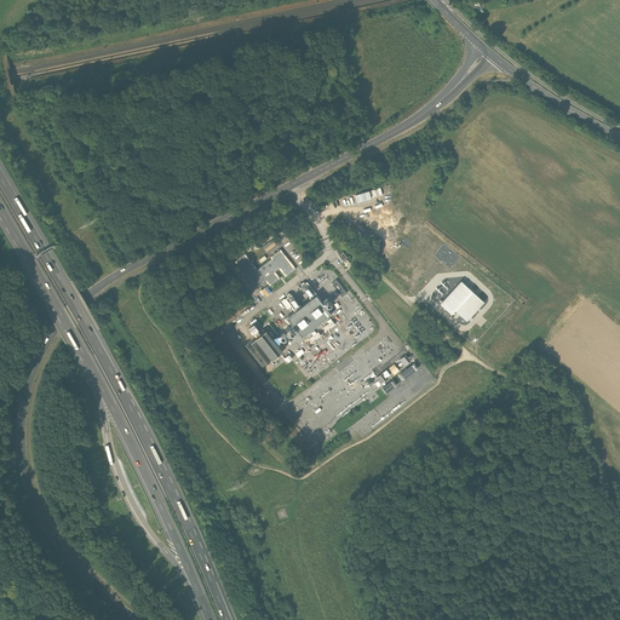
[(354,202),(371,196),(368,189),(351,195),(354,202)]
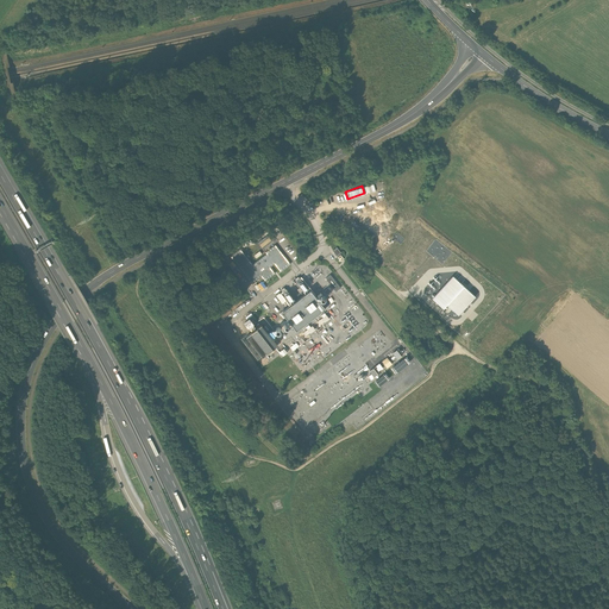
[(271,240),(269,237),(259,245),(262,248),(271,240)]
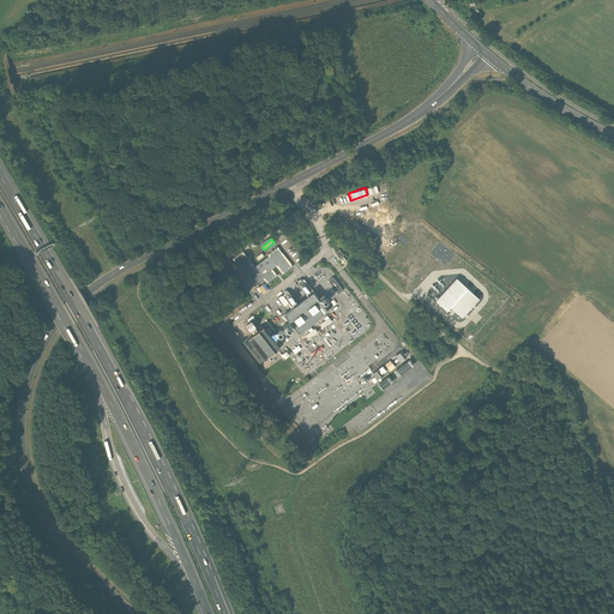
[(242,252),(233,259),(254,287),(264,278),(268,284),(277,276),(272,270),(276,266),(283,274),(293,266),(277,247),(268,254),(269,257),(254,268),(242,252)]
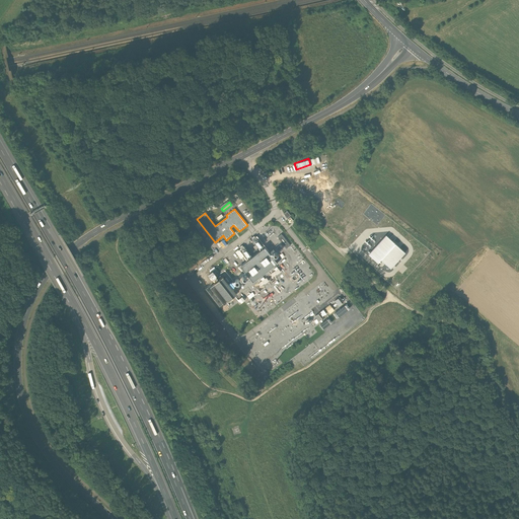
[(290,245),(281,234),(277,237),(286,248),(290,245)]
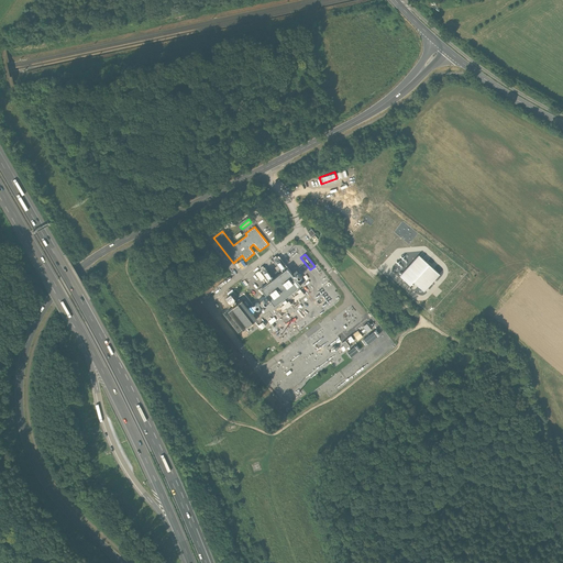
[(418,255),(399,275),(410,286),(414,282),(423,291),(439,274),(418,255)]
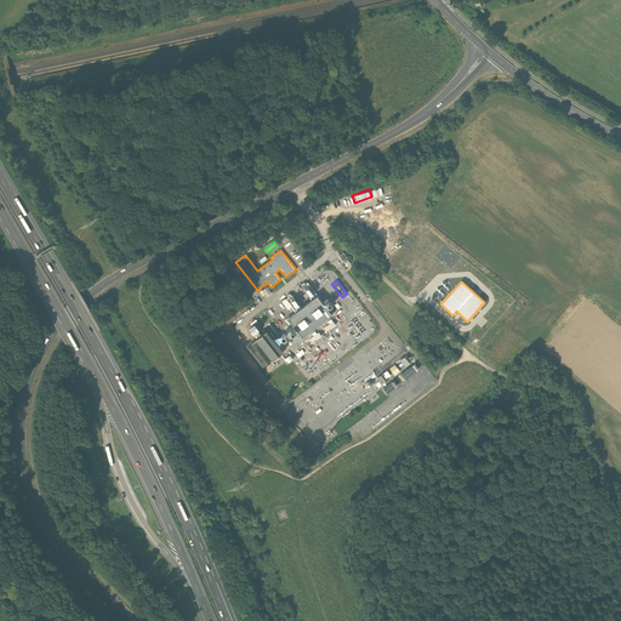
[(298,311),(288,319),(302,337),(331,314),(317,296),(315,296),(308,286),(305,289),(312,300),(301,308),(294,297),(290,301),(298,311)]
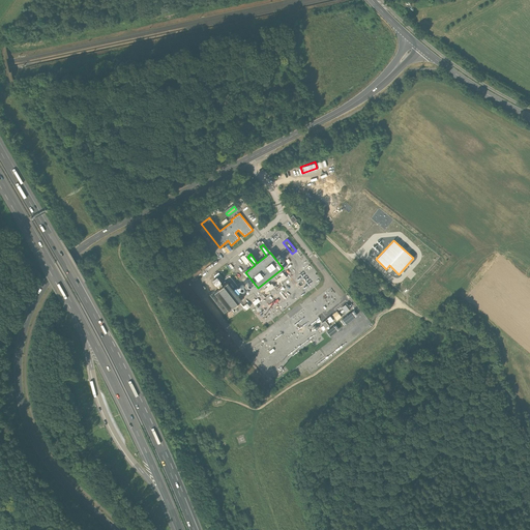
[(248,262),(243,255),(240,258),(245,265),(248,262)]
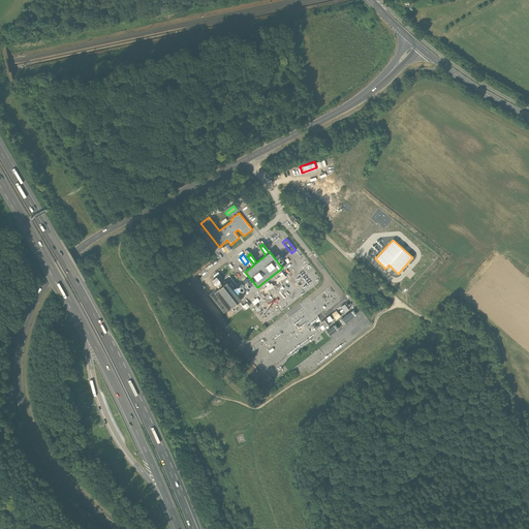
[(216,261),(206,269),(208,271),(217,263),(216,261)]
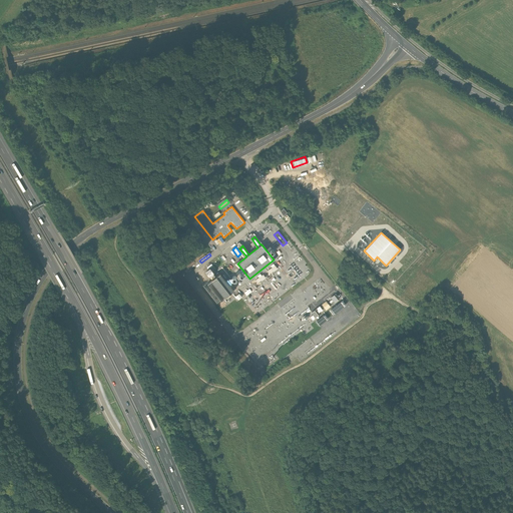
[(278,269),(275,266),(268,272),(270,274),(273,271),(274,272),(278,269)]
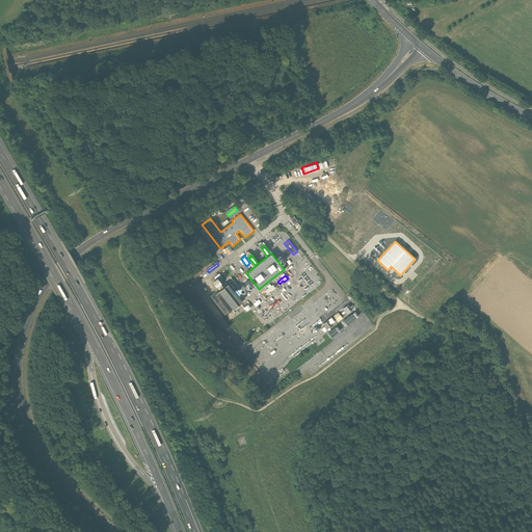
[(220,291),(215,295),(230,313),(236,308),(237,310),(239,308),(238,306),(242,302),(239,299),(241,297),(239,295),(240,295),(239,294),(241,293),(240,292),(241,292),(242,291),(243,291),(244,290),(244,289),(244,288),(242,287),(241,288),(241,289),(240,290),(239,290),(238,290),(237,291),(236,290),(234,292),(228,285),(227,286),(225,284),(223,286),(224,288),(223,289),(221,287),(221,284),(219,281),(214,285),(216,288),(219,289),(220,291)]
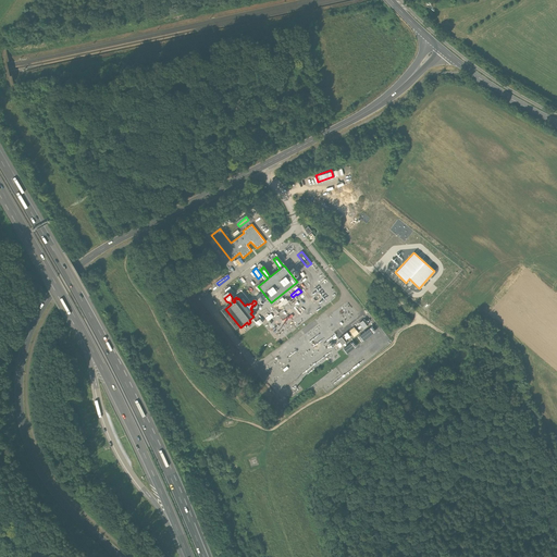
[(288,301),(285,298),(276,305),(279,308),(284,304),(284,305),(288,301)]
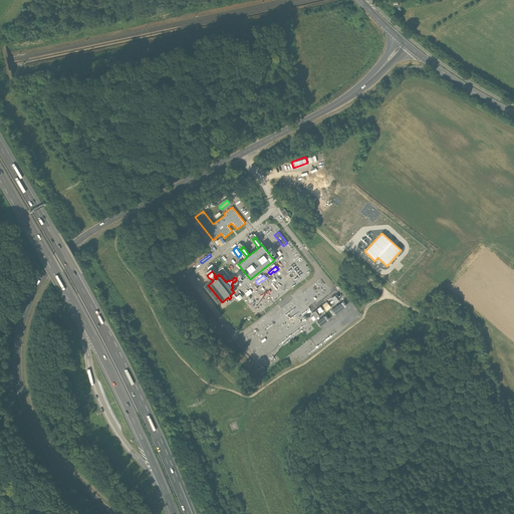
[(337,296),(336,294),(331,298),(332,299),(329,302),(331,303),(334,301),(335,302),(340,299),(338,297),(341,295),(340,294),(337,296)]
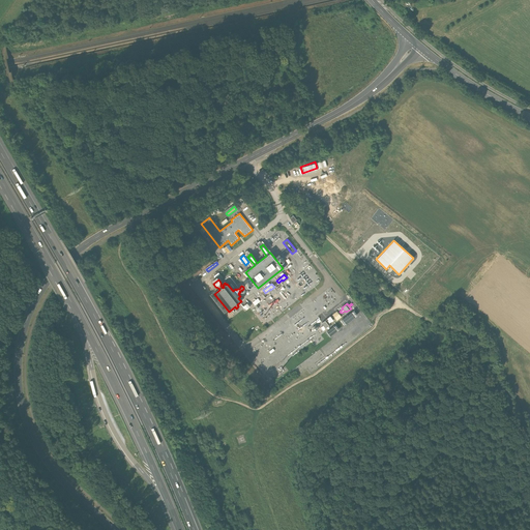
[(341,317),(336,312),(332,315),(336,320),(341,317)]
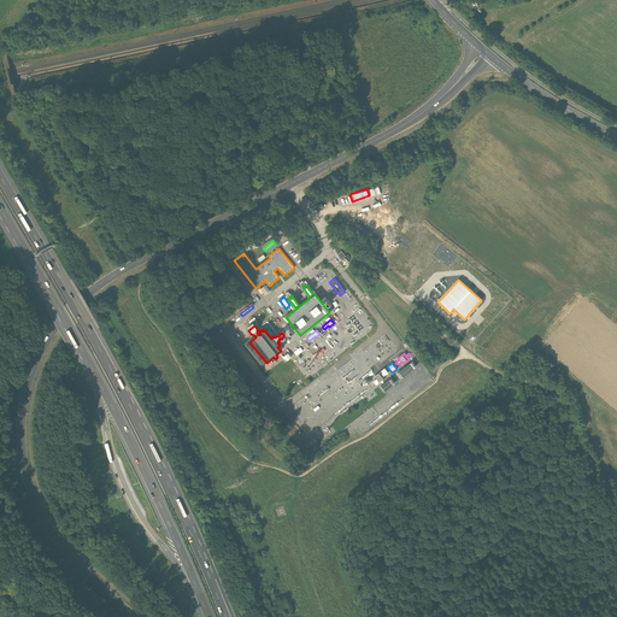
[(415,368),(410,363),(398,371),(403,377),(415,368)]
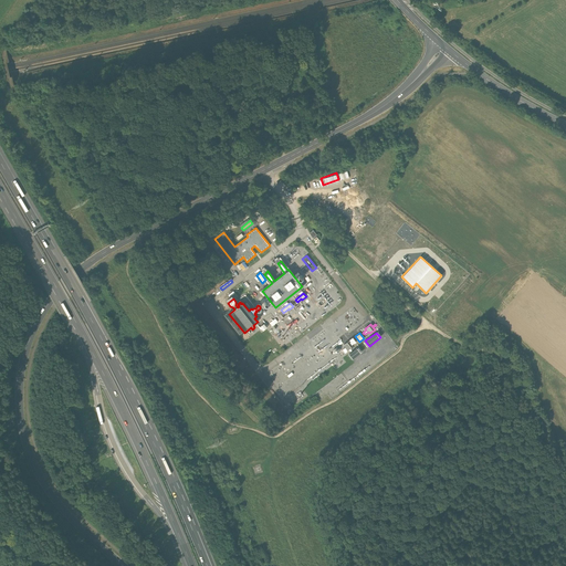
[(345,347),(343,349),(345,353),(347,352),(346,350),(347,349),(347,350),(348,349),(350,350),(352,350),(350,348),(353,346),(352,345),(354,343),(356,342),(353,337),(349,339),(350,342),(349,343),(348,341),(343,345),(345,347)]
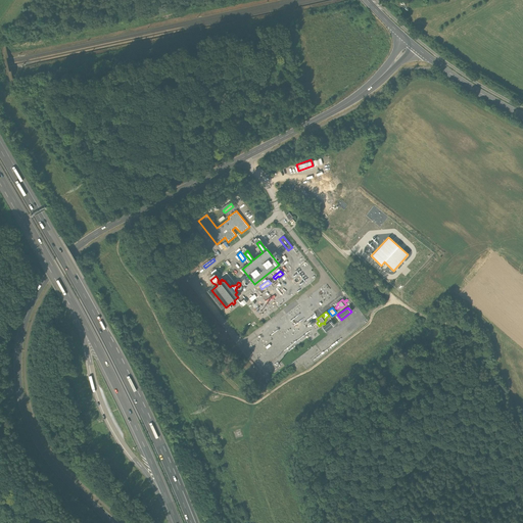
[(333,326),(329,322),(323,327),(326,331),(333,326)]
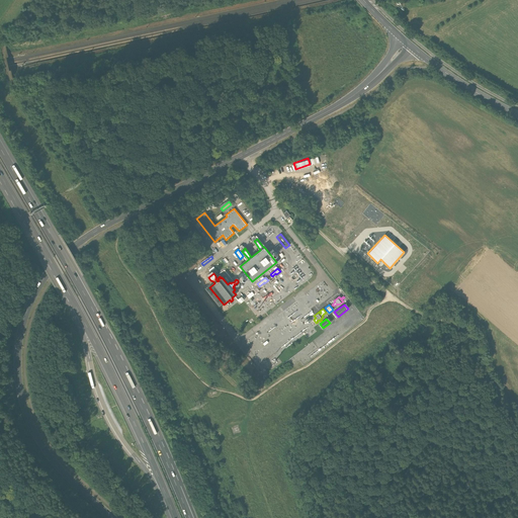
[(268,372),(281,363),(277,357),(264,366),(265,367),(267,369),(266,370),(268,372)]
